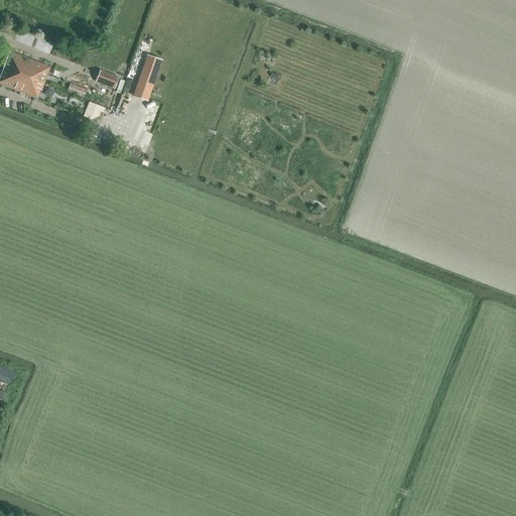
[(4,69),(44,84),(50,68),(10,52),(4,69)]
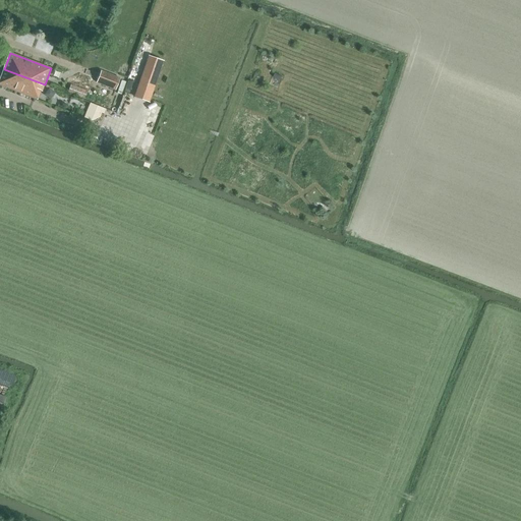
[(163,60),(150,56),(135,97),(149,102),(163,60)]
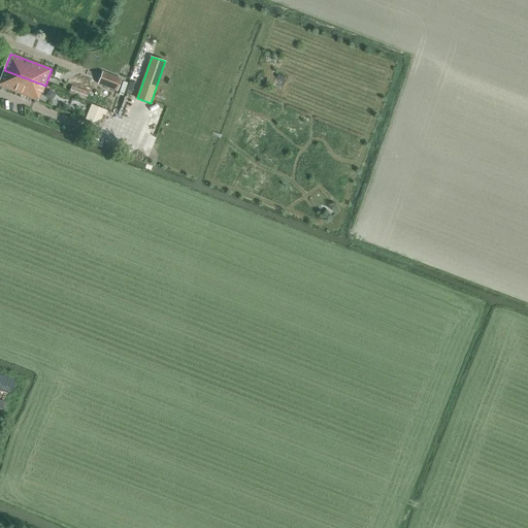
[(165,73),(174,74),(176,66),(166,64),(165,73)]
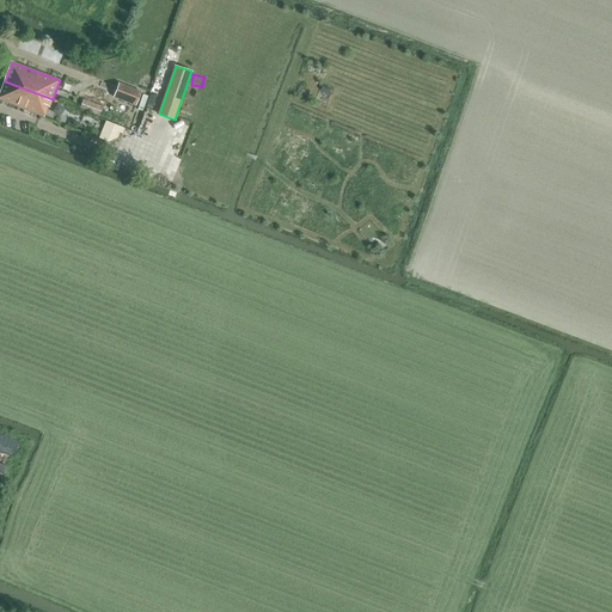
[(53,99),(5,81),(0,92),(0,99),(43,116),(47,106),(49,108),(53,99)]
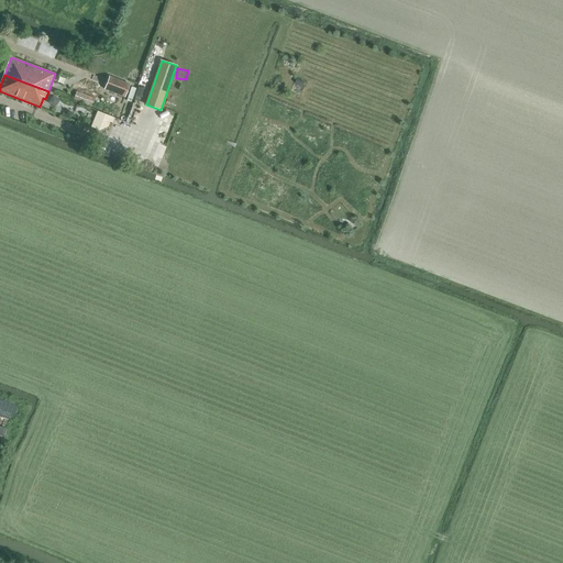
[(130,85),(109,77),(105,89),(124,97),(130,85)]
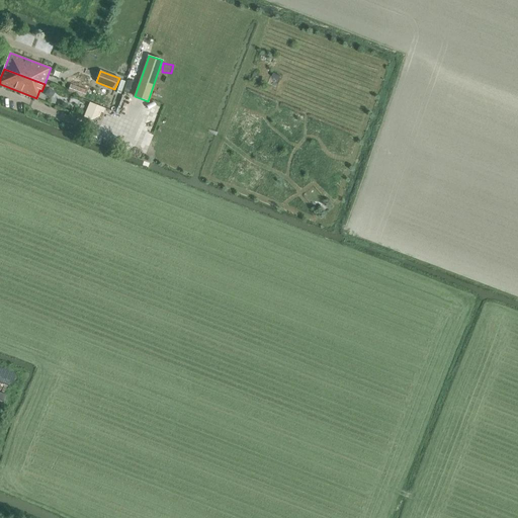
[(84,98),(87,90),(78,87),(80,81),(72,78),(67,93),(84,98)]
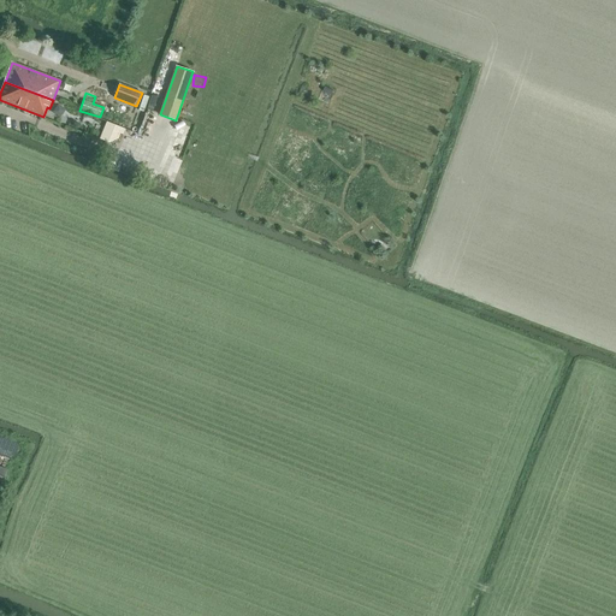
[(137,110),(142,112),(148,96),(142,95),(137,110)]
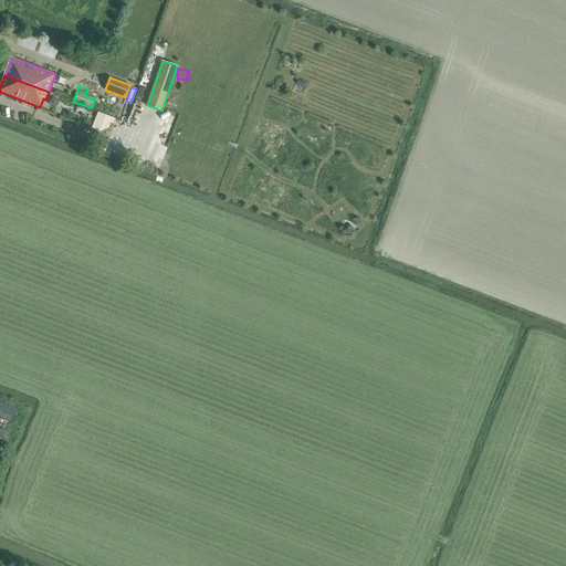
[(88,119),(92,108),(85,106),(81,117),(88,119)]
